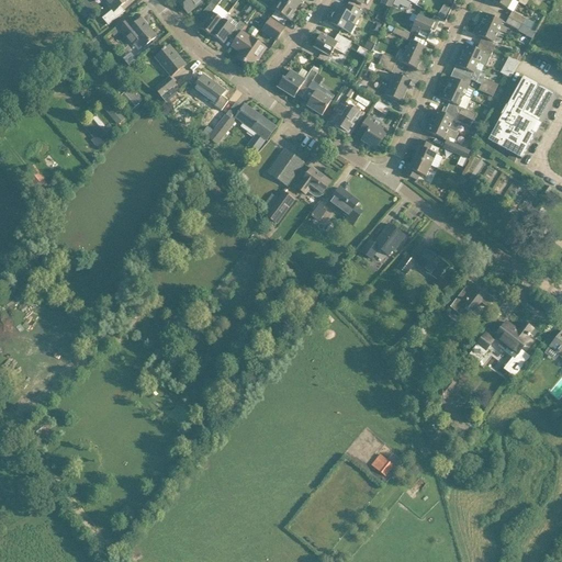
[(107,0),(110,4),(109,6),(113,10),(102,19),(108,25),(125,12),(121,7),(128,0),(127,0),(107,0)]
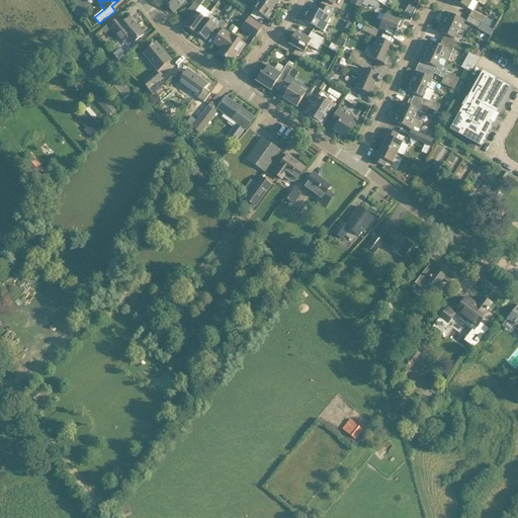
[(161,0),(173,13),(187,0),(161,0)]
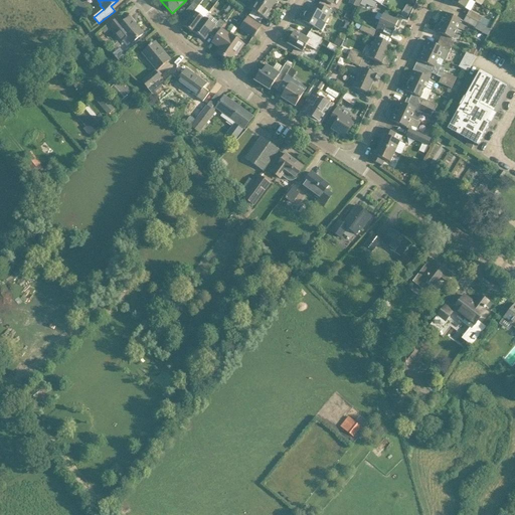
[(193,33),(205,18),(204,18),(204,19),(194,12),(202,0),(195,0),(182,15),(188,20),(183,26),(193,33)]
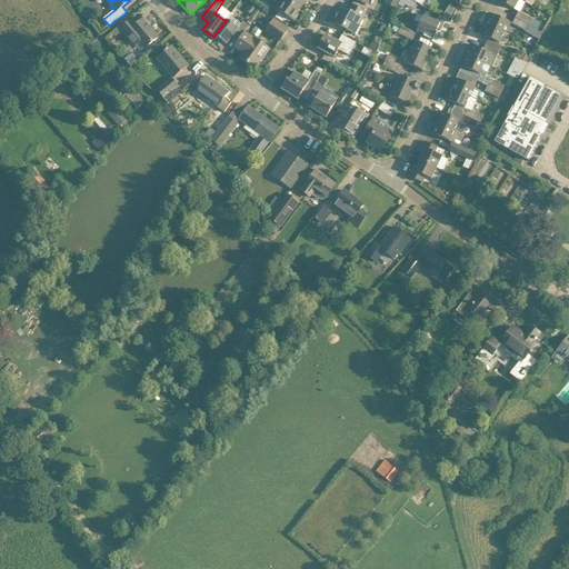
[(291,20),(295,22),(299,16),(297,15),(300,11),(285,0),(278,11),(279,12),(275,18),(278,20),(287,27),(291,20)]
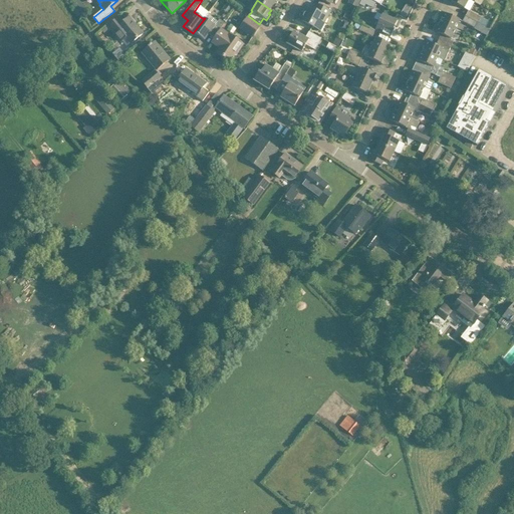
[(257,0),(271,10),(273,6),(275,7),(279,1),(277,0),(257,0)]
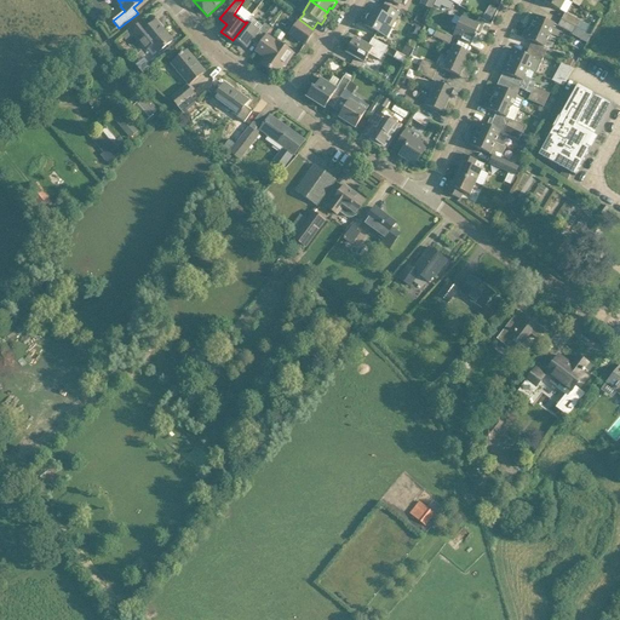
[(564,0),(544,0),(544,3),(560,11),(564,0)]
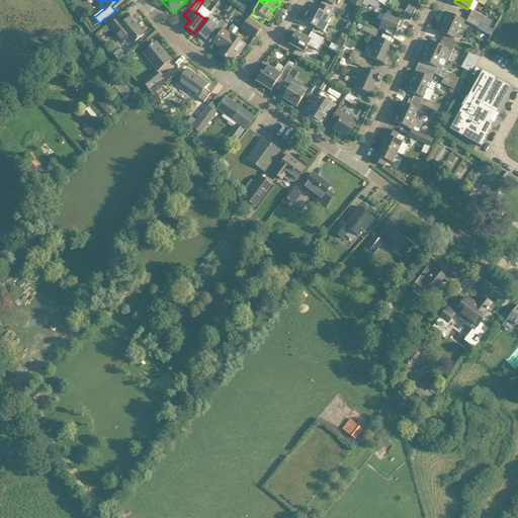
[(61,8),(64,14),(72,9),(68,4),(61,8)]
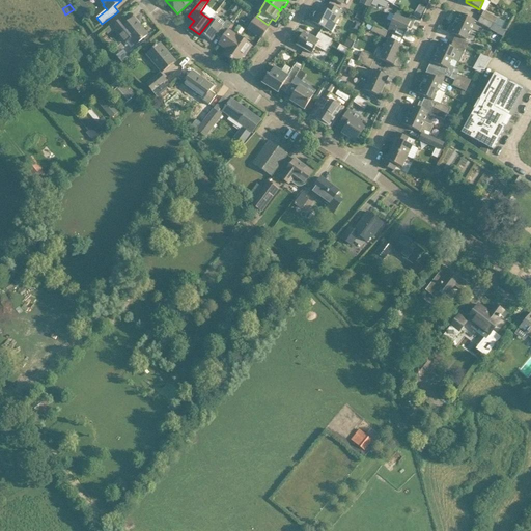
[(312,22),(322,27),(327,30),(332,32),(336,25),(335,25),(341,11),(327,4),(324,10),(320,8),(317,14),(315,15),(313,18),(314,19),(312,22)]
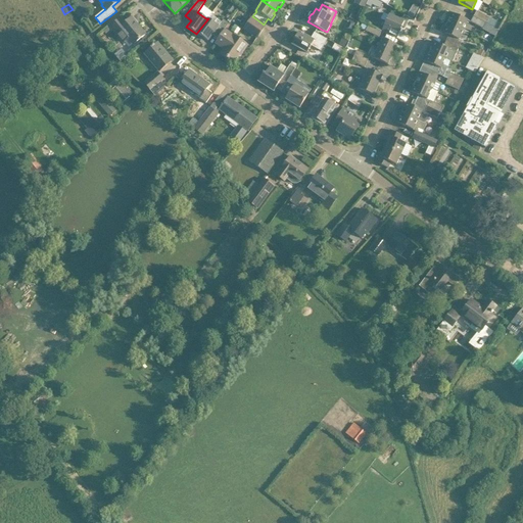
[(413,18),(416,13),(410,9),(407,14),(413,18)]
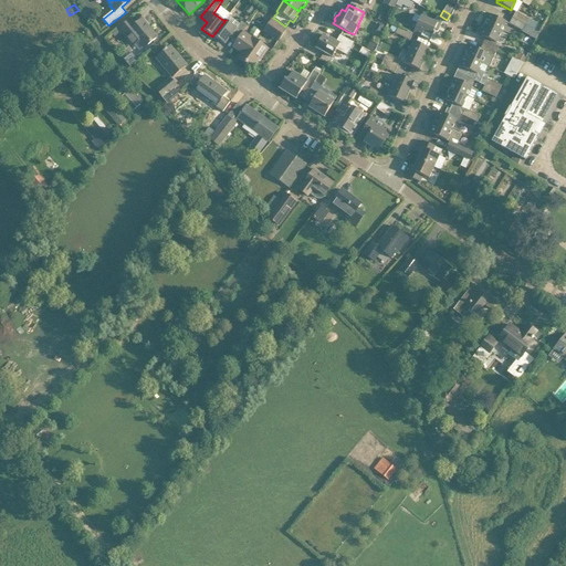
[(530,19),(528,20),(515,12),(513,18),(526,25),(540,32),(543,27),(530,19)]
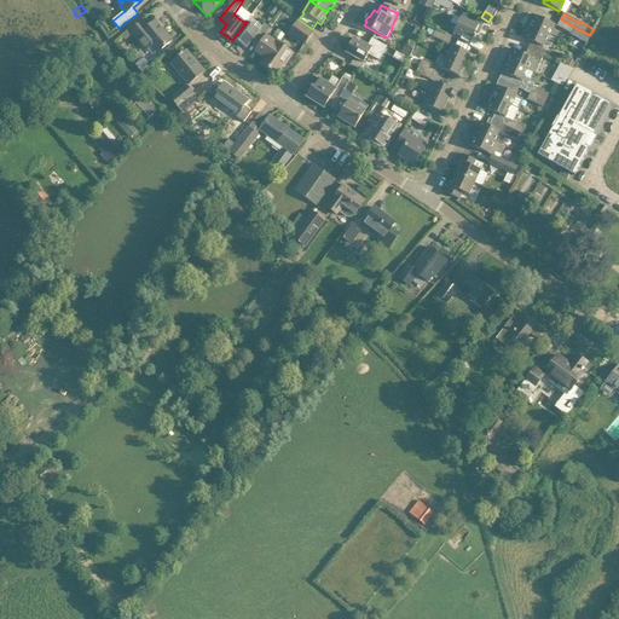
[(554,24),(543,19),(532,15),(530,19),(532,21),(528,27),(548,36),(554,24)]
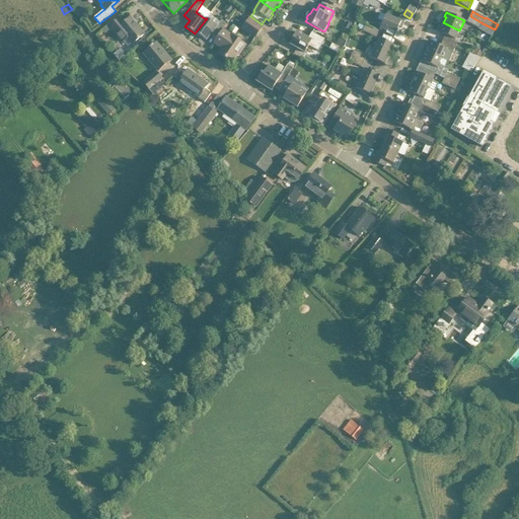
[(207,18),(195,33),(196,34),(196,33),(207,41),(211,34),(217,39),(227,24),(221,20),(220,22),(210,14),(207,18)]
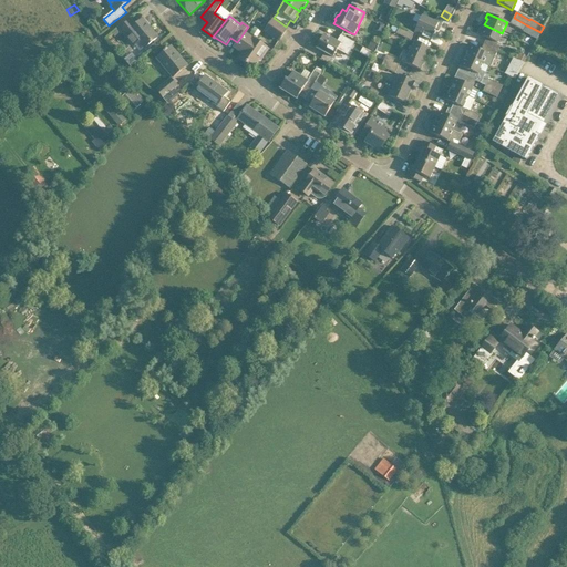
[(414,34),(420,38),(430,42),(435,30),(439,31),(442,22),(434,19),(433,22),(422,17),(414,34)]
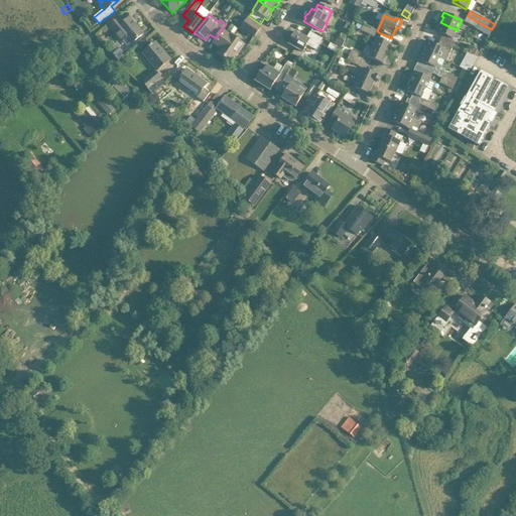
[(468,16),(465,22),(477,28),(480,23),(468,16)]
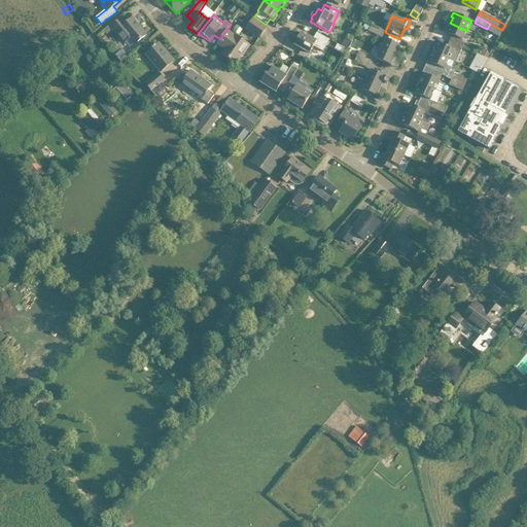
[(135,44),(138,41),(146,35),(133,19),(126,24),(121,19),(111,28),(124,43),(130,38),(135,44)]
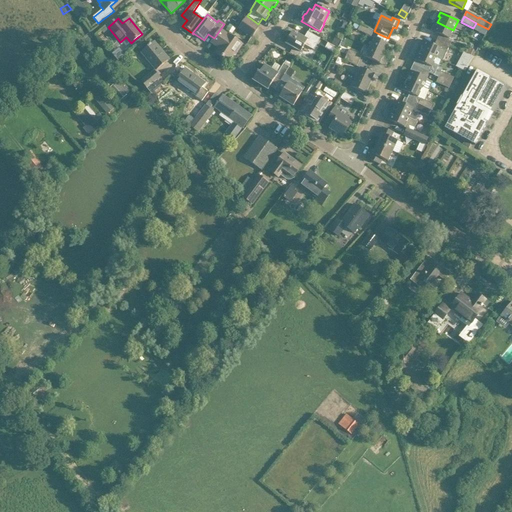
[(252,37),(259,27),(248,19),(241,30),(252,37)]
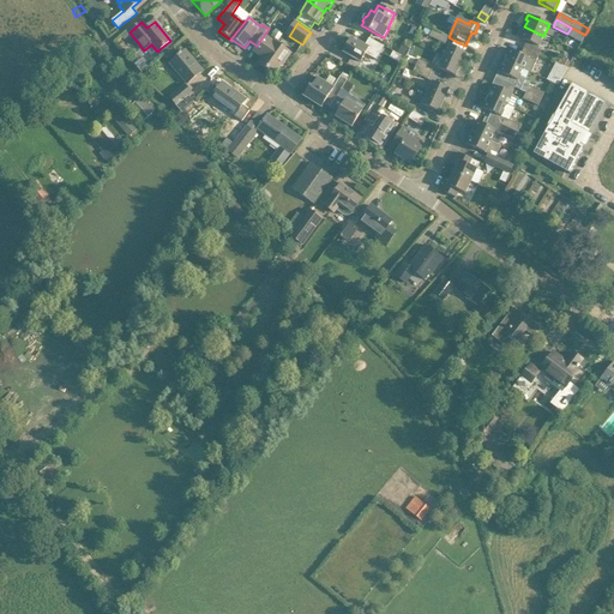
[(551,38),(543,36),(524,26),(522,34),(519,32),(517,37),(527,42),(524,48),(539,55),(542,48),(547,47),(551,38)]
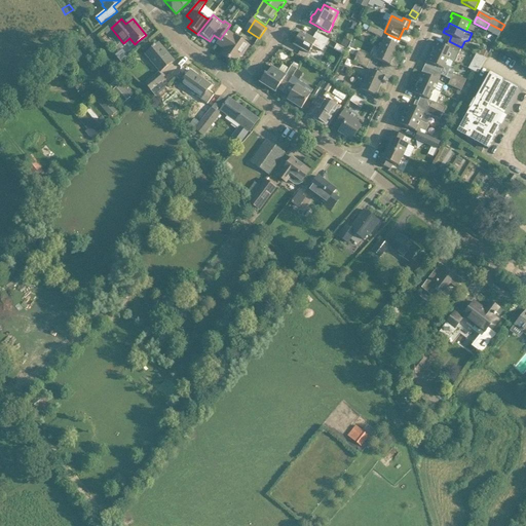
[(380,37),(381,37),(383,32),(370,26),(368,32),(380,37)]
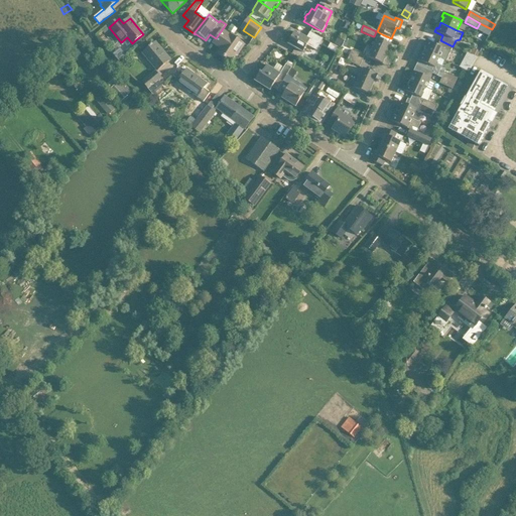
[(222,30),(219,34),(213,42),(219,47),(220,45),(223,47),(219,53),(230,61),(235,54),(237,55),(244,44),(236,39),(230,35),(222,30)]
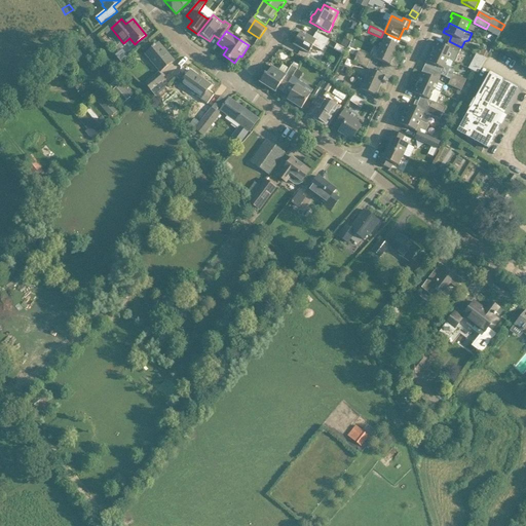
[(296,45),(294,44),(294,45),(308,53),(312,46),(323,51),(329,40),(316,33),(312,39),(301,33),(297,40),(298,41),(296,45)]
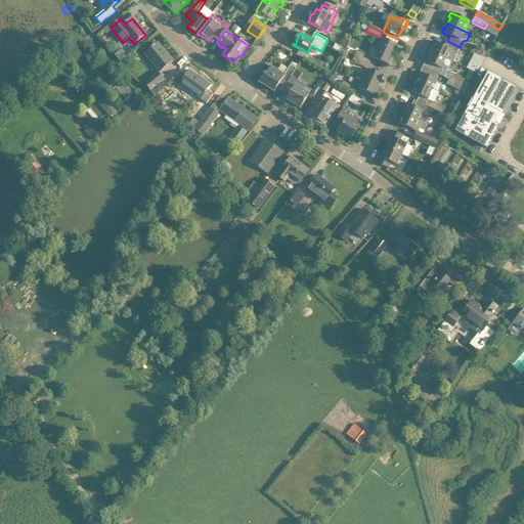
[(348,42),(343,39),(339,45),(345,48),(348,42)]
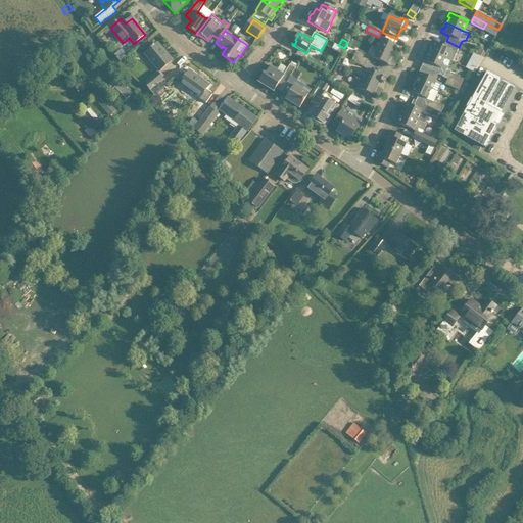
[(378,49),(392,55),(396,46),(382,39),(378,49)]
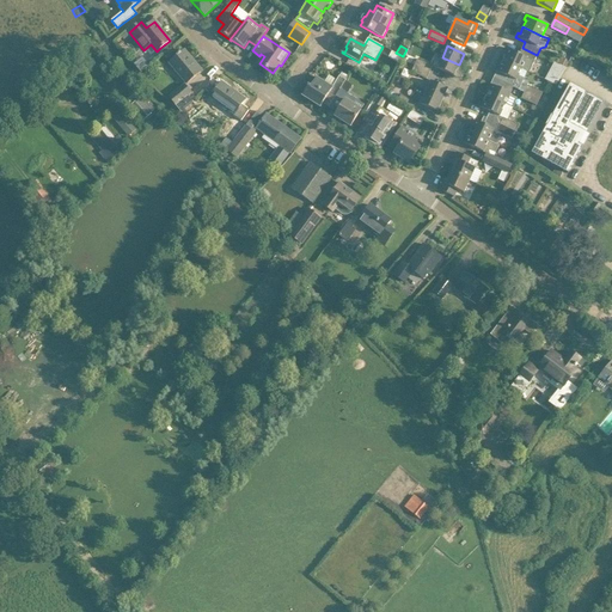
[(502,60),(527,72),(528,73),(534,62),(537,55),(522,48),(519,55),(505,48),(503,53),(505,54),(502,60)]
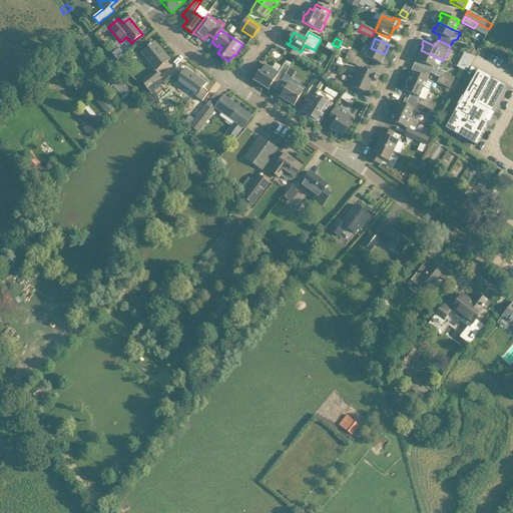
[(156,70),(161,66),(169,60),(154,42),(151,45),(150,44),(149,45),(150,46),(142,53),(156,70)]
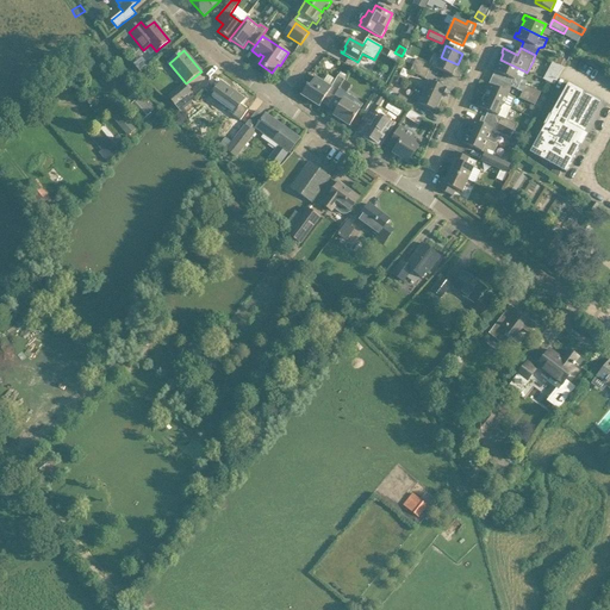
[(458,64),(441,57),(435,68),(452,76),(458,64)]
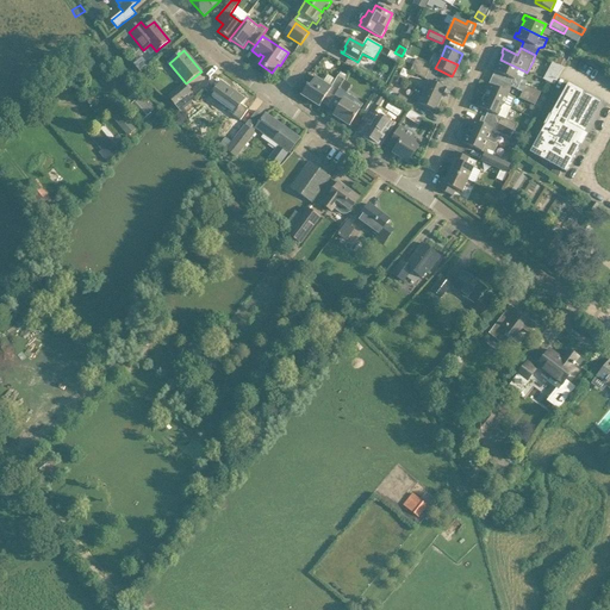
[(148,67),(142,58),(134,64),(141,73),(148,67)]
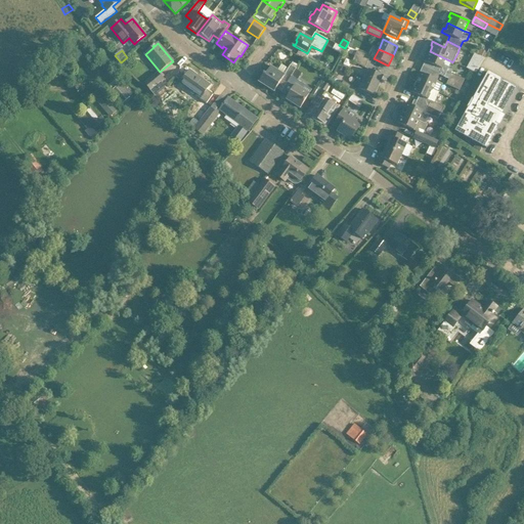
[(479,50),(477,55),(484,58),(485,58),(486,53),(479,50)]
